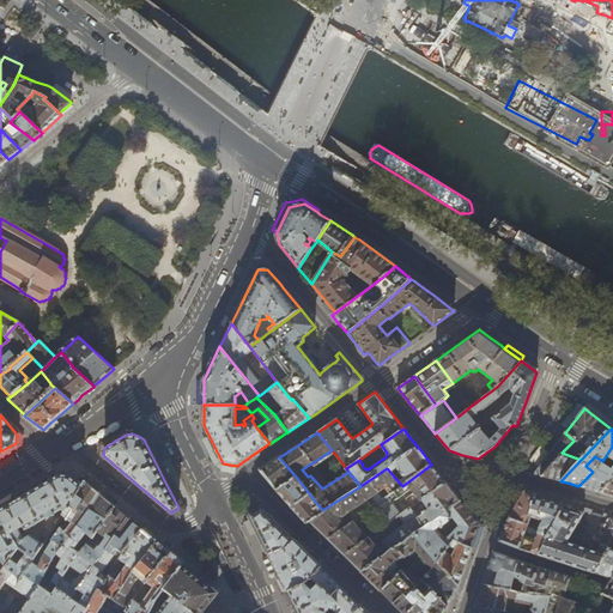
[(552,450),(534,474),(540,475),(562,453),(574,441),(565,434),(552,450)]
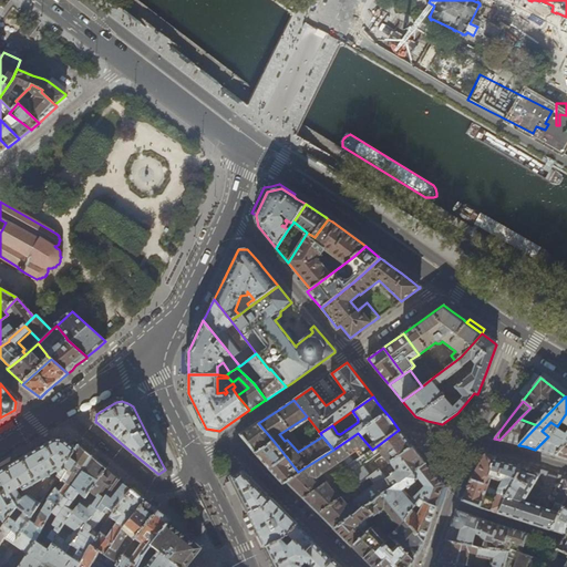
[(203,430),(206,429),(194,404),(189,405),(203,430)]
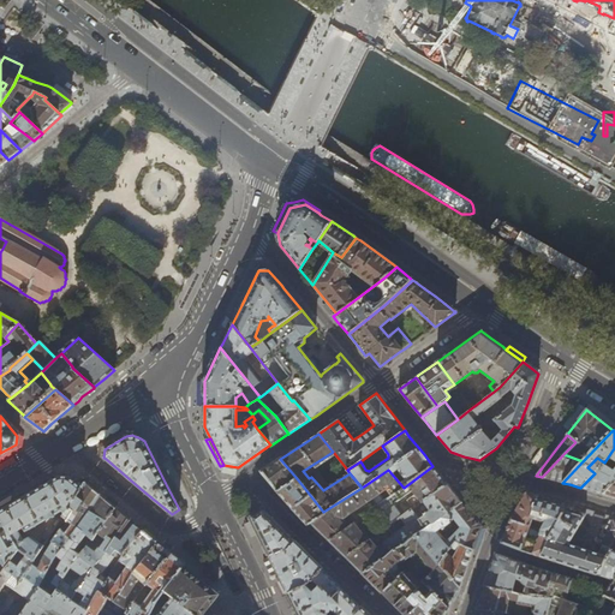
[(614,448),(604,463),(595,473),(580,488),(581,488),(581,489),(585,490),(602,495),(614,479),(614,448)]
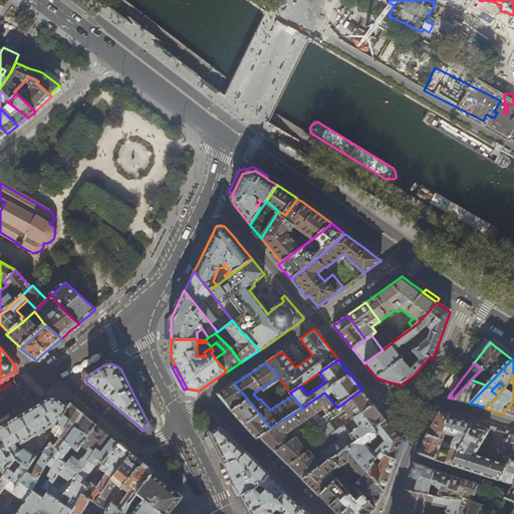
[(471,379),(453,399),(468,403),(470,404),(487,386),(471,379)]
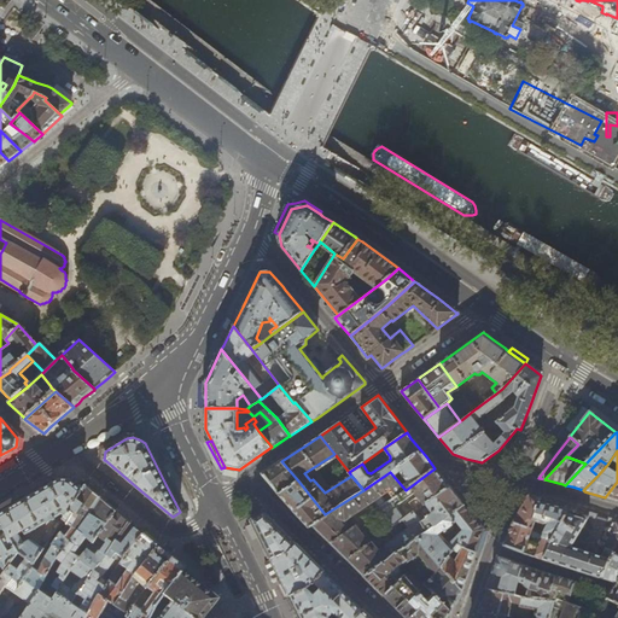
[(275,491),(277,493),(297,479),(281,461),(261,473),(262,476),(275,491)]
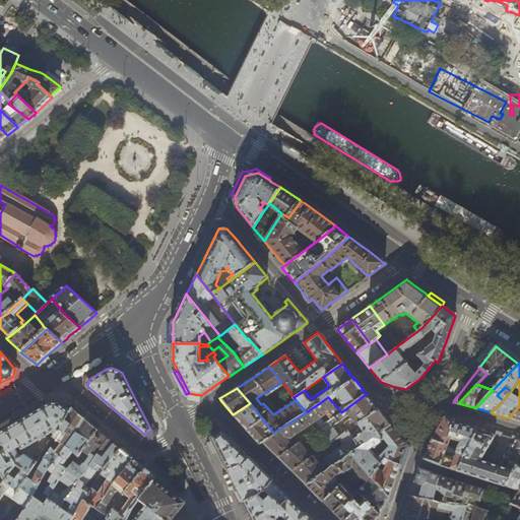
[(367,395),(366,394),(341,412),(317,430),(329,445),(333,442),(340,436),(333,426),(348,414),(350,418),(344,423),(349,430),(378,409),(367,395)]
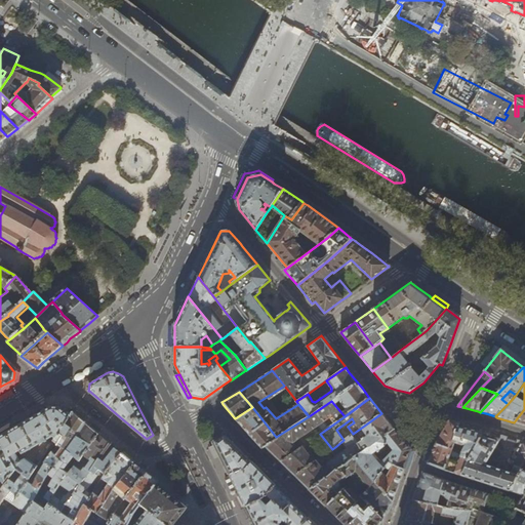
[(276,437),(265,446),(298,479),(301,482),(309,489),(354,458),(363,451),(351,435),(344,440),(336,446),(340,453),(326,465),(328,467),(323,471),(315,460),(313,461),(296,440),(315,428),(319,434),(320,434),(345,416),(331,401),(309,416),(276,437)]
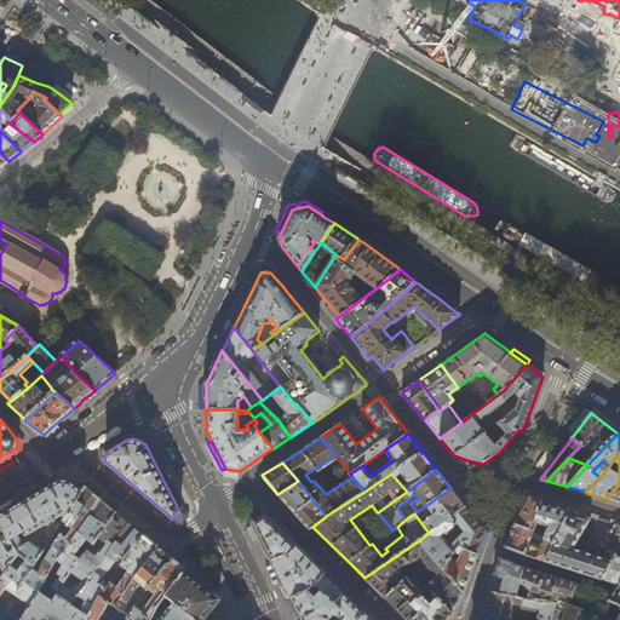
[(27,560),(34,564),(44,550),(29,540),(23,544),(17,535),(23,532),(24,535),(61,515),(65,518),(82,489),(73,481),(57,480),(49,484),(19,503),(0,514),(0,522),(18,554),(27,560)]
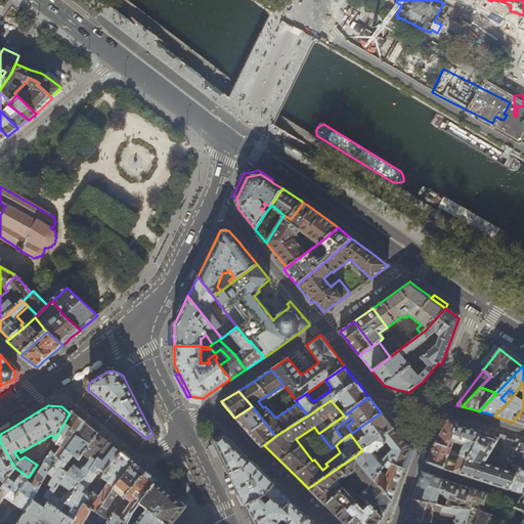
[(236,420),(248,433),(264,422),(252,406),(234,418),(236,420)]
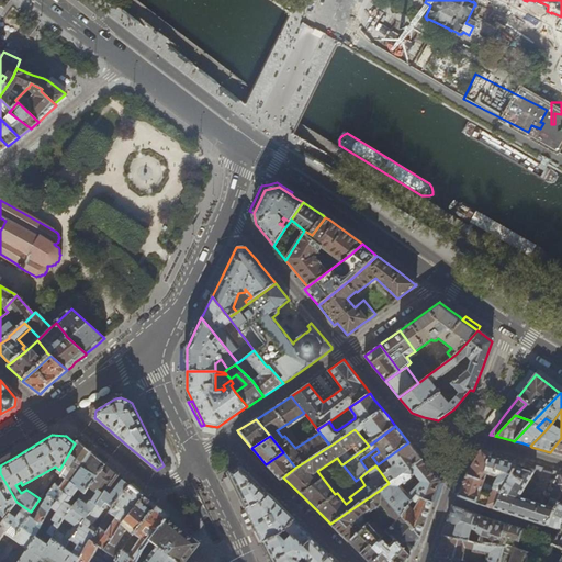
[(561,438),(550,452),(561,456),(561,438)]
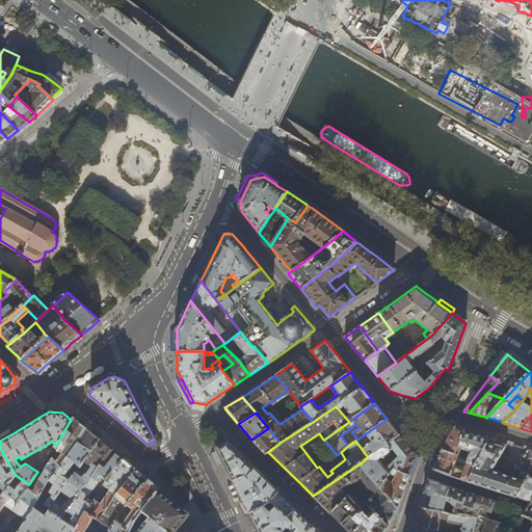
[(73,417),(71,420),(56,445),(54,447),(57,449),(45,468),(46,469),(54,474),(67,456),(75,446),(86,428),(84,426),(73,417)]
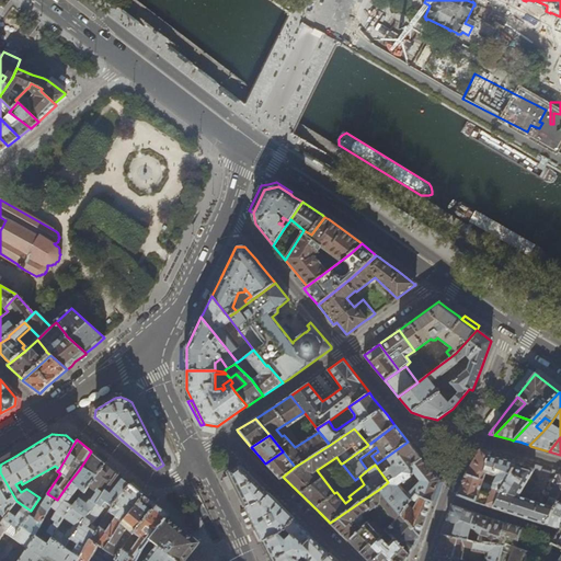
[(388,482),(421,458),(420,456),(408,442),(377,464),(375,465),(388,482)]
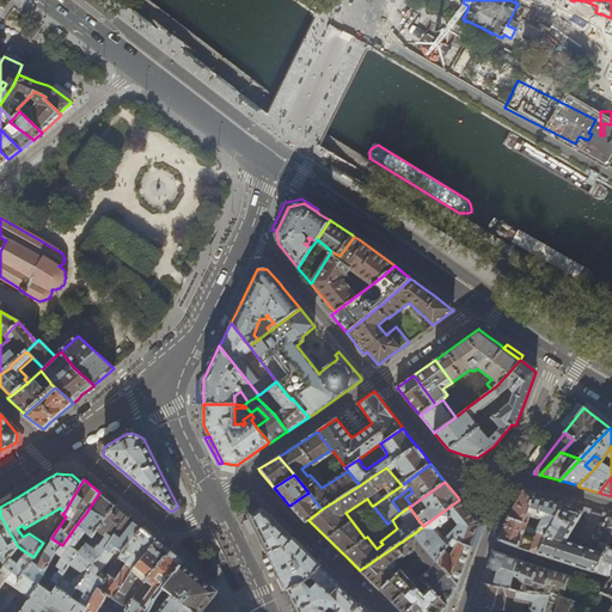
[(510,513),(508,516),(507,519),(497,540),(518,548),(538,555),(546,534),(562,506),(534,499),(536,493),(524,489),(522,490),(510,513)]
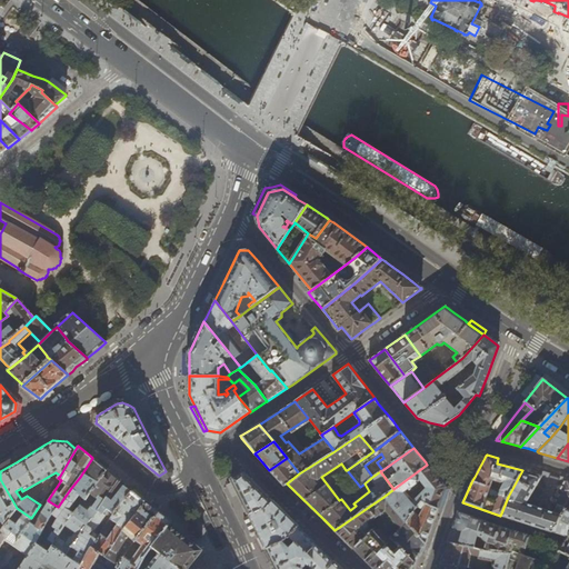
[(95,459),(92,458),(80,477),(71,488),(58,507),(52,515),(57,517),(59,518),(53,527),(57,528),(55,532),(53,531),(48,539),(53,543),(58,536),(66,525),(67,522),(75,512),(66,508),(66,507),(69,507),(70,505),(75,502),(80,495),(85,499),(90,492),(99,480),(107,469),(98,462),(95,459)]
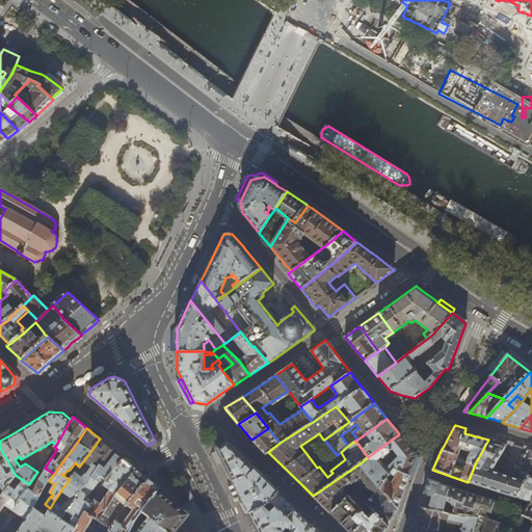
[(264,453),(265,454),(268,452),(280,443),(268,428),(251,440),(264,453)]
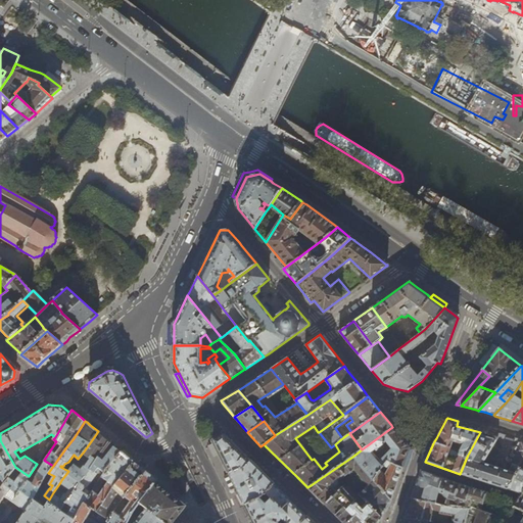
[(402,468),(409,449),(409,447),(394,429),(392,427),(362,449),(352,457),(374,480),(382,467),(388,461),(402,468)]
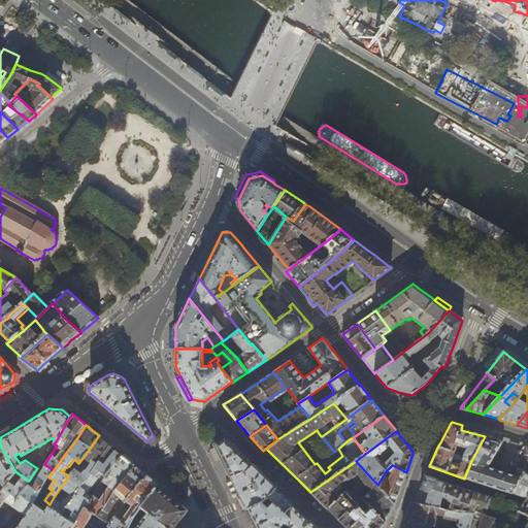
[(100,436),(99,435),(92,446),(84,457),(91,463),(86,470),(85,469),(81,473),(74,469),(69,475),(62,485),(61,487),(71,493),(67,498),(65,499),(62,503),(54,497),(50,504),(48,505),(61,515),(74,496),(90,473),(110,446),(100,436)]
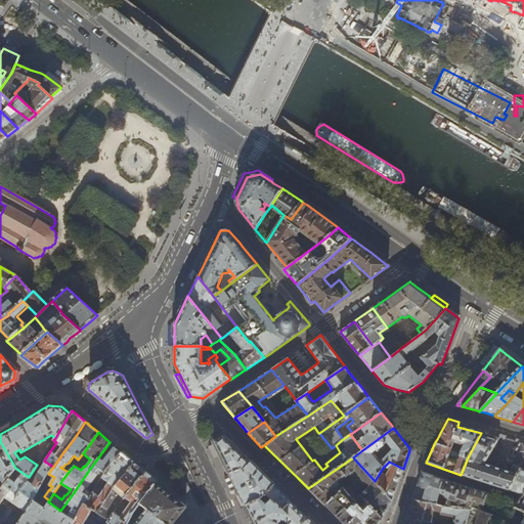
[(485,434),(481,433),(468,457),(461,475),(471,478),(497,486),(509,489),(523,459),(523,441),(521,440),(516,454),(517,454),(511,466),(514,467),(511,472),(485,464),(499,438),(485,434)]
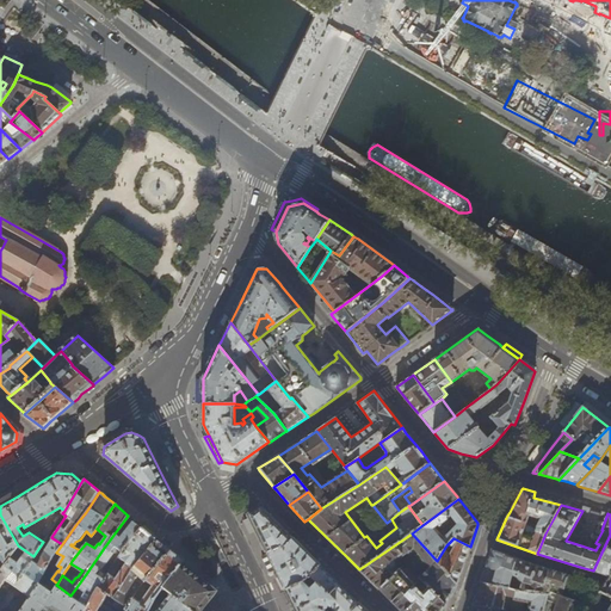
[(266,549),(267,553),(281,545),(282,548),(292,537),(289,534),(284,529),(264,508),(260,506),(248,514),(266,549)]
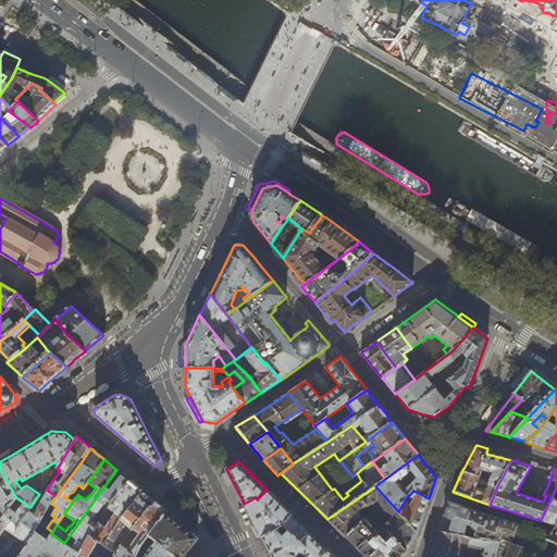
[(0,518),(16,497),(0,469),(0,518)]
